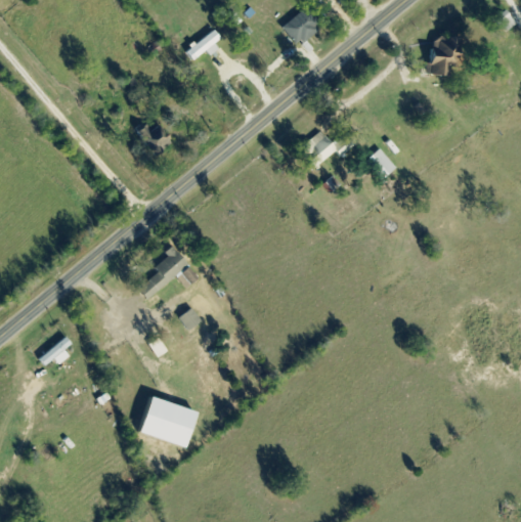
[(327,23),(310,4),(284,28),(299,46),(327,23)]
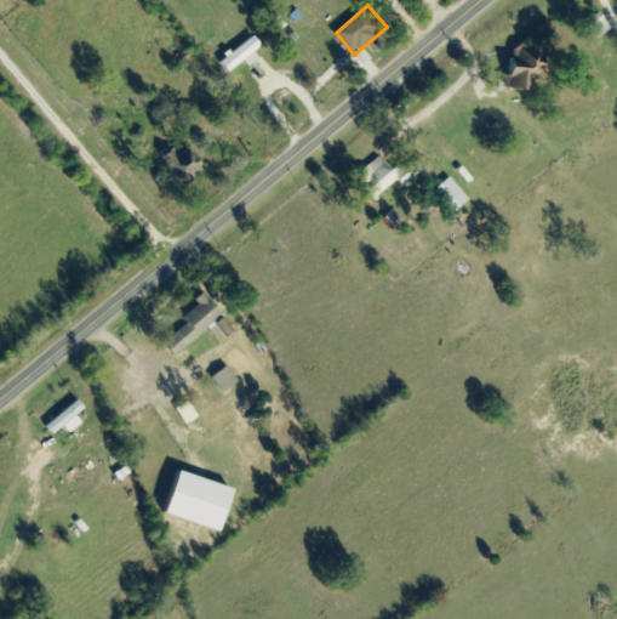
[(612,24),(599,12),(588,24),(601,37),(612,24)]
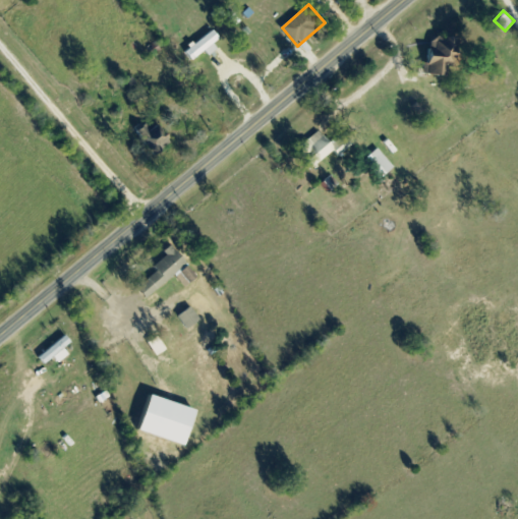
[(454,67),(456,37),(429,35),(425,73),(447,75),(448,66),(454,67)]
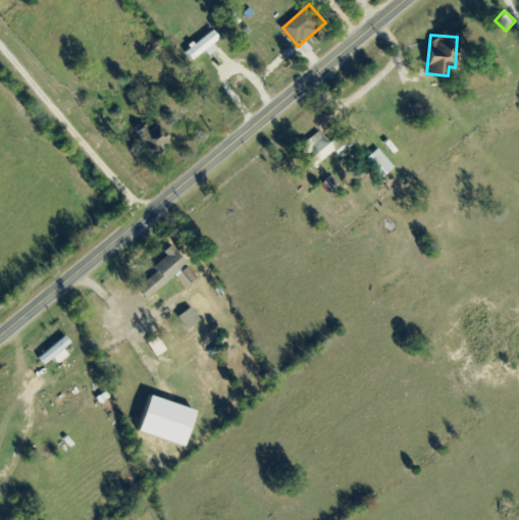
[(172,142),(159,122),(153,126),(149,121),(138,130),(155,154),(172,142)]
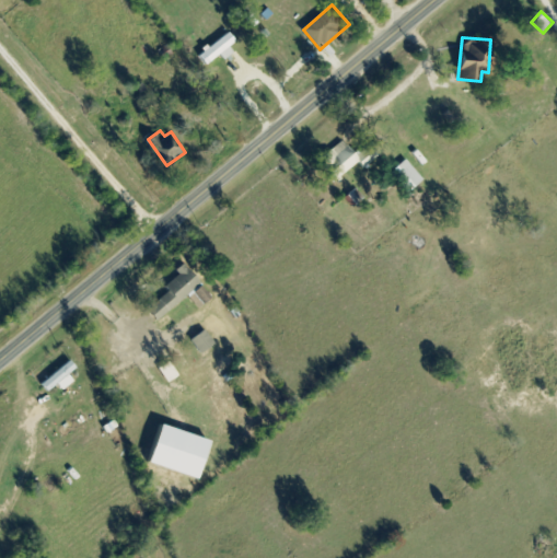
[(364,165),(382,150),(373,140),(357,155),(341,139),(320,160),(338,179),(359,159),(364,165)]
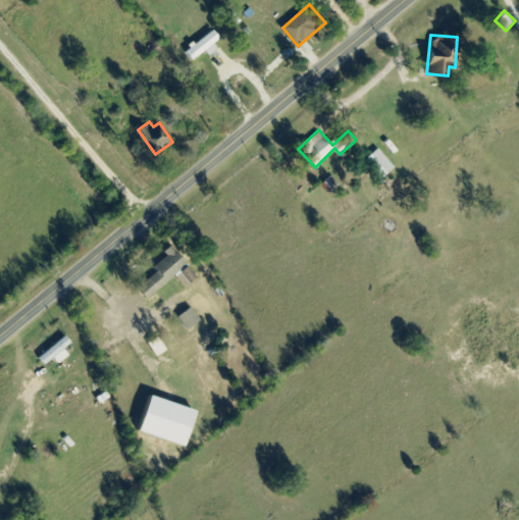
[(382,177),(396,166),(378,147),(365,158),(382,177)]
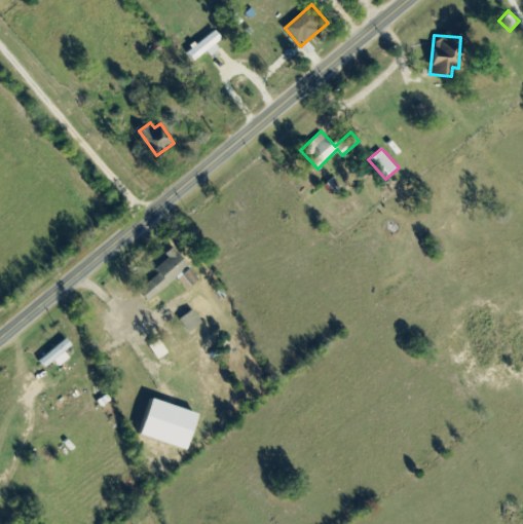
[(140,290),(150,300),(189,263),(175,248),(155,266),(160,271),(140,290)]
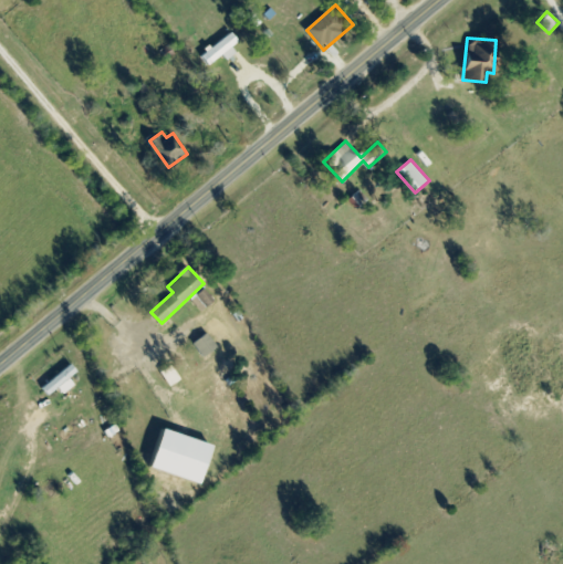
[(215,299),(205,288),(194,299),(204,310),(215,299)]
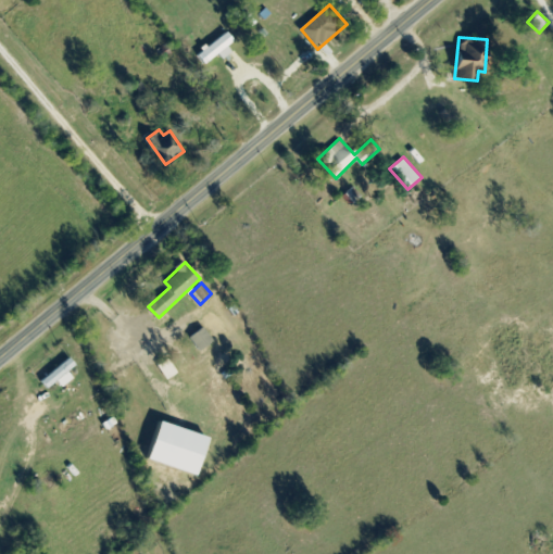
[(214,339),(204,326),(191,336),(201,349),(214,339)]
